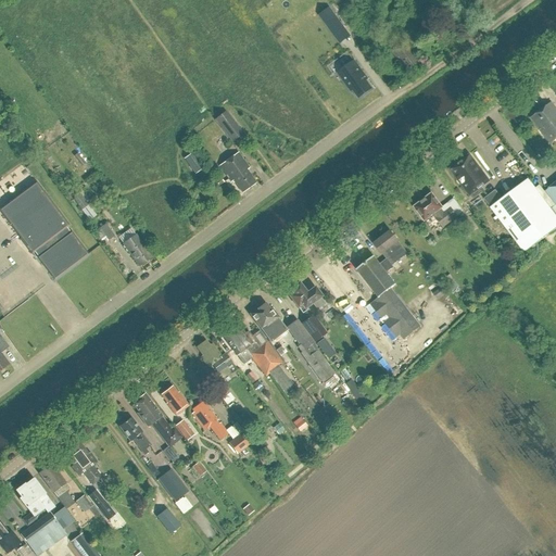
[(335,15),(326,22),(341,42),(351,36),(335,15)]
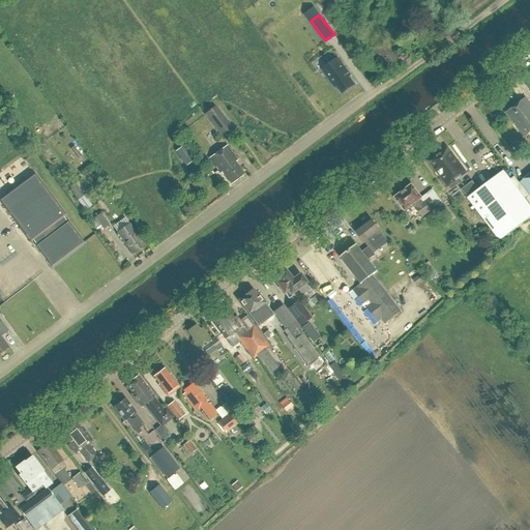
[(396,51),(388,39),(374,50),(377,53),(373,56),(376,59),(377,58),(380,62),(383,60),(388,68),(392,65),(394,66),(401,62),(394,52),(396,51)]
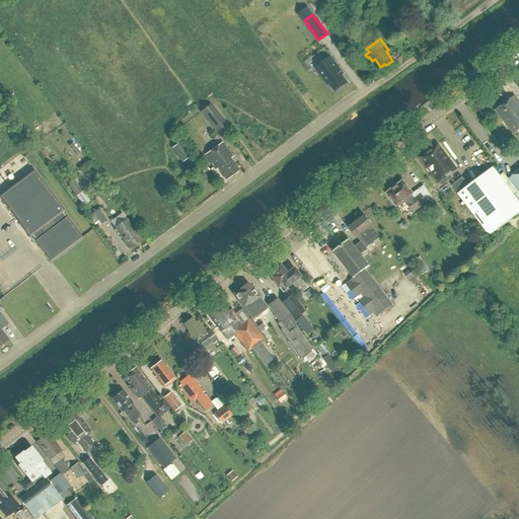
[(335,67),(326,73),(332,82),(335,81),(340,88),(352,79),(346,72),(348,71),(336,54),(328,59),(335,67)]
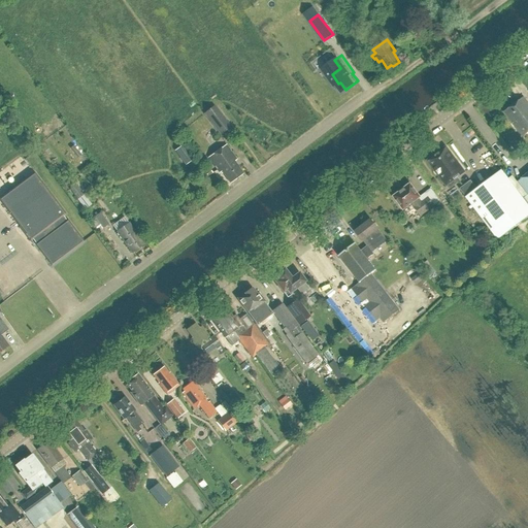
[(527,132),(527,102),(524,97),(503,112),(523,137),(527,132)]
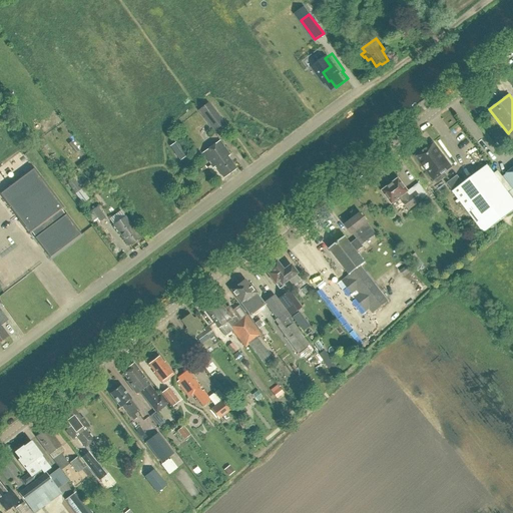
[(224,123),(208,102),(197,111),(213,131),(224,123)]
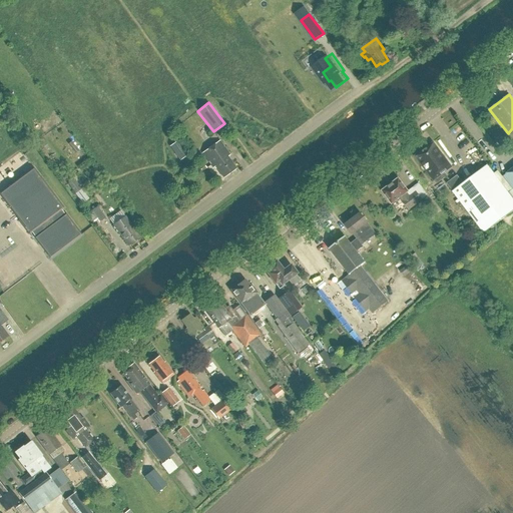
[(230,155),(219,140),(201,153),(212,168),(214,166),(222,177),(236,168),(228,156),(230,155)]
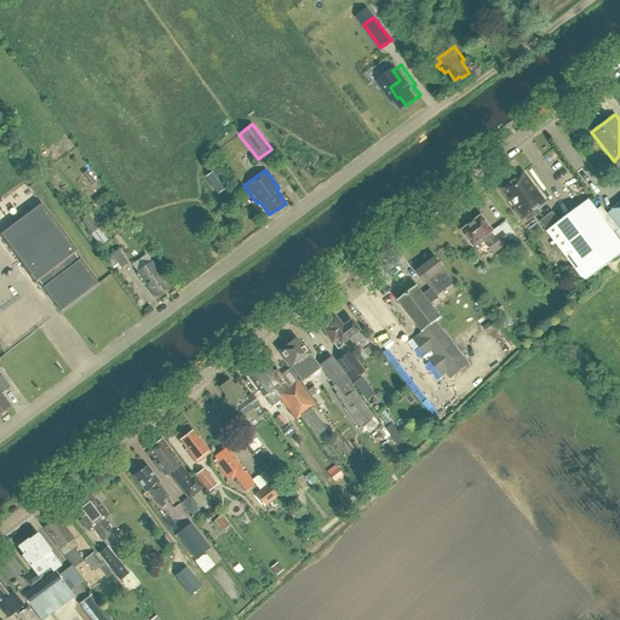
[(227,188),(213,171),(205,177),(218,194),(227,188)]
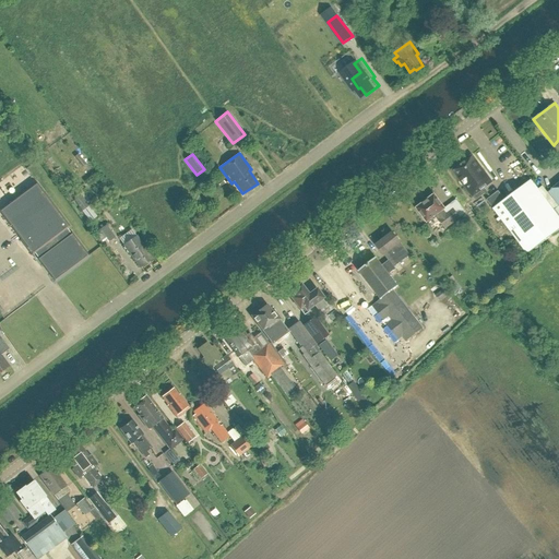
[(491,182),(472,156),(453,170),(473,197),(491,182)]
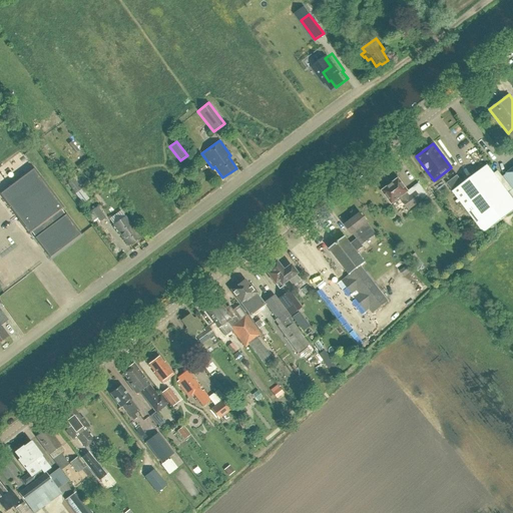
[(20,157),(4,167),(10,176),(26,166),(20,157)]
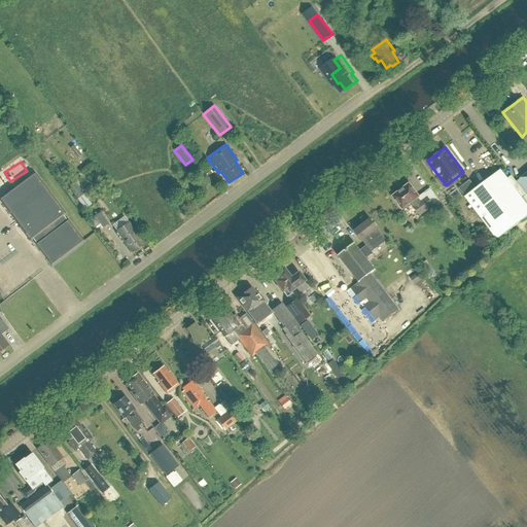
[(465,198),(497,240),(526,217),(526,204),(501,170),(477,189),(469,180),(459,188),(465,198)]
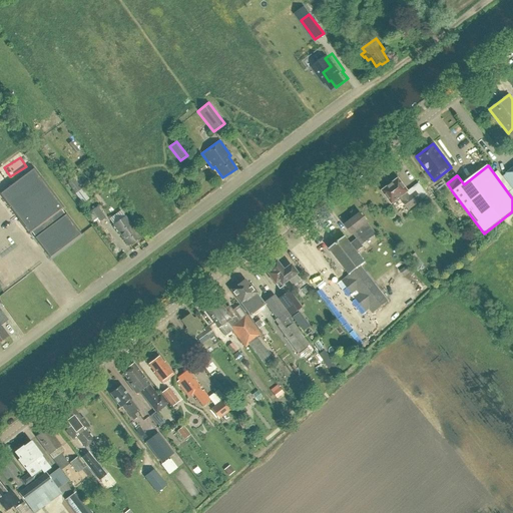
[(63,208),(33,168),(0,192),(0,194),(19,219),(29,233),(32,231),(36,235),(34,237),(50,258),(74,239),(81,234),(65,214),(63,215),(59,210),(63,208)]
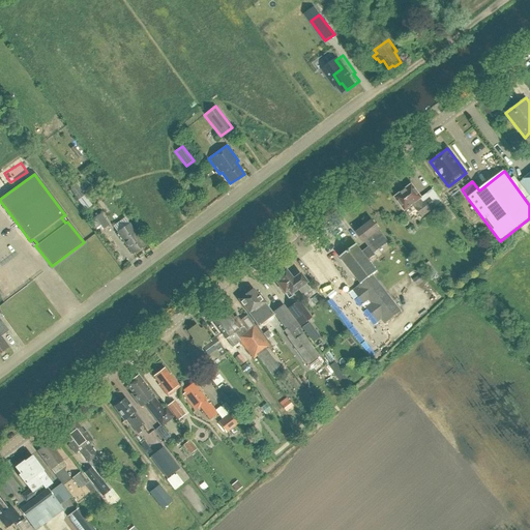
[(529,174),(520,182),(529,196),(529,174)]
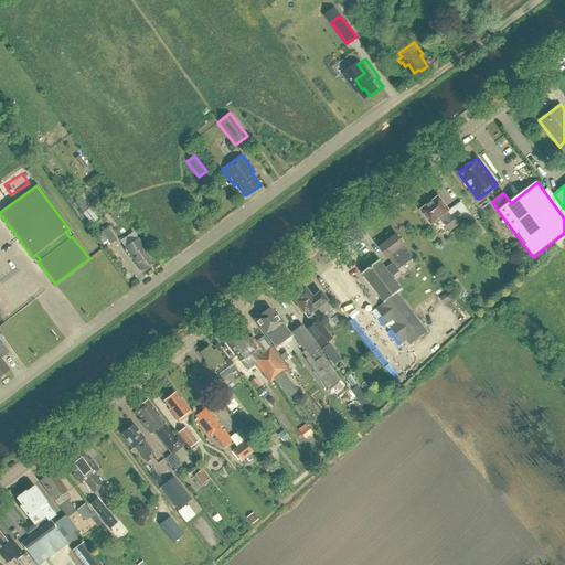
[(449,211),(439,196),(420,210),(432,224),(440,217),(450,231),(465,220),(458,211),(451,215),(448,212),(449,211)]
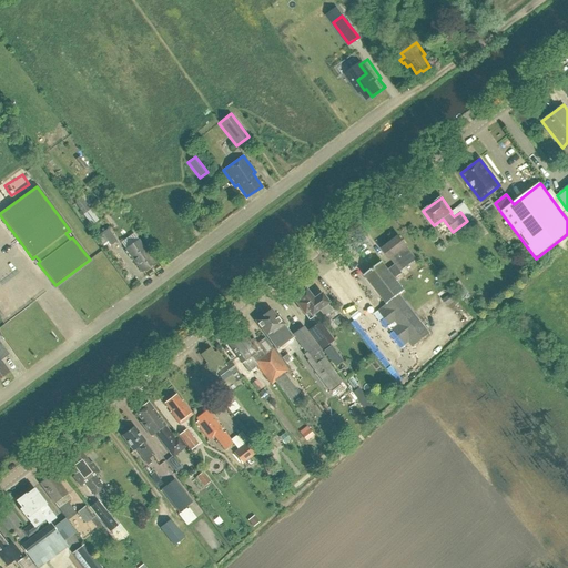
[(99,221),(82,199),(75,204),(92,225),(99,221)]
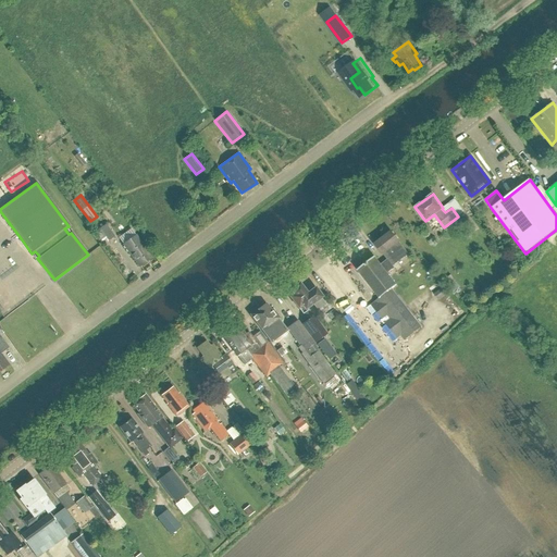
[(114,236),(107,224),(100,229),(109,240),(114,236)]
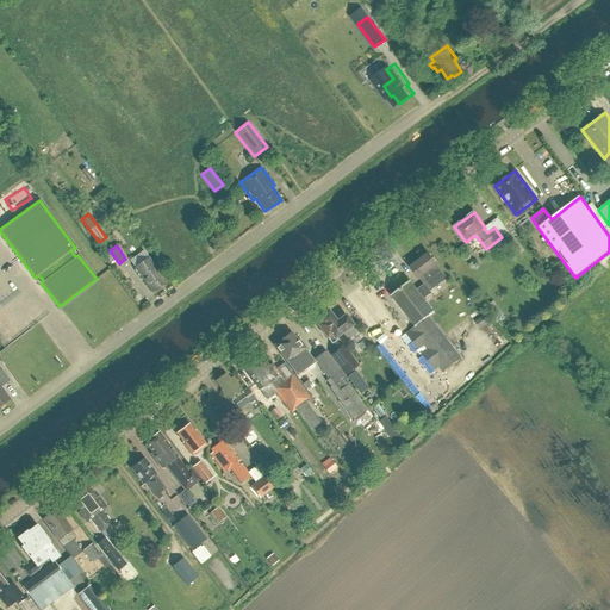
[(424,284),(421,287),(428,297),(431,293),(430,291),(447,279),(428,254),(411,267),(424,284)]
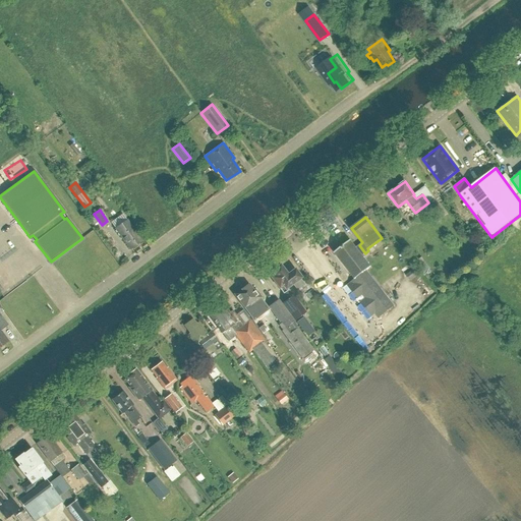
[(142,241),(127,220),(115,229),(129,249),(142,241)]
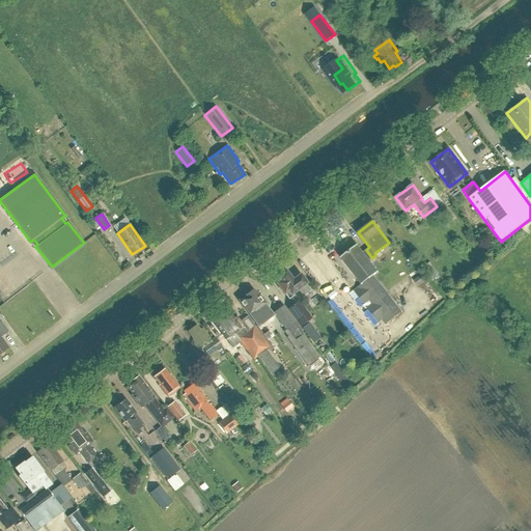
[(96,238),(102,234),(94,225),(90,228),(96,238)]
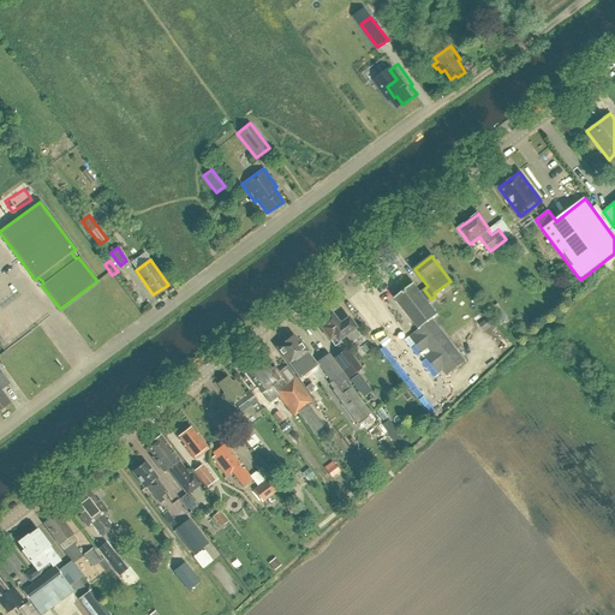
[(428,302),(431,299),(424,290),(421,292),(413,284),(394,298),(418,329),(413,334),(410,338),(439,372),(442,370),(447,376),(466,362),(433,318),(439,315),(428,302)]
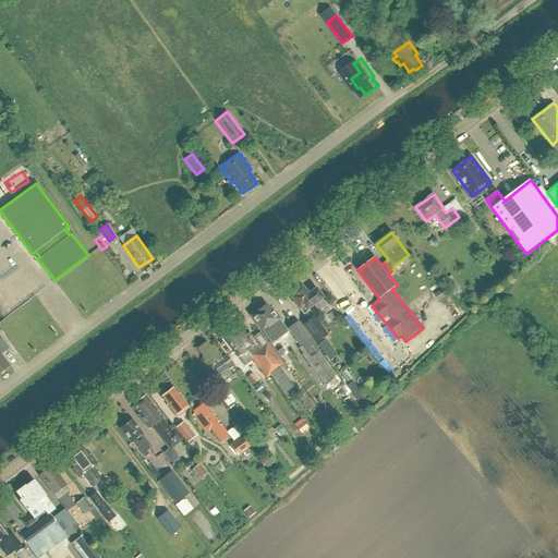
[(307,295),(300,284),(292,290),(294,294),(290,298),(303,315),(307,312),(305,308),(312,303),(317,311),(326,304),(320,296),(315,289),(307,295)]
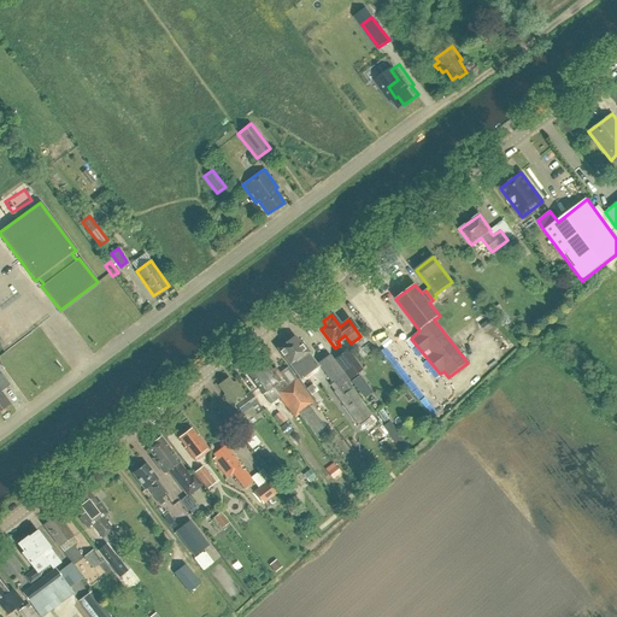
[(493,322),(504,336),(512,330),(501,316),(493,322)]
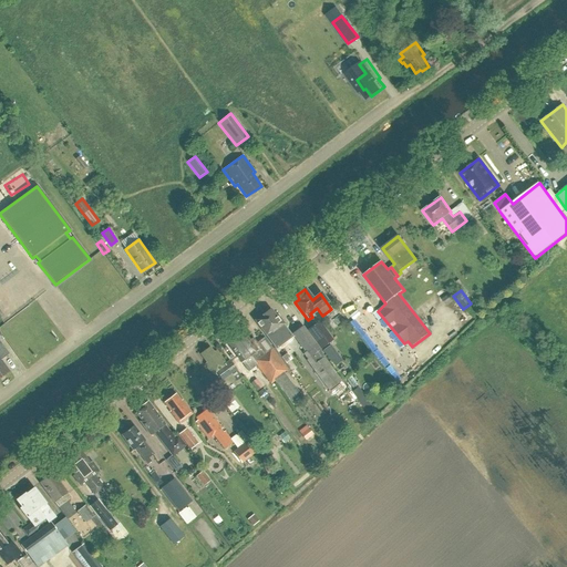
[(277,317),(270,308),(255,320),(266,336),(266,334),(267,337),(277,351),(287,344),(279,333),(281,331),(279,328),(285,323),(278,316),(277,317)]
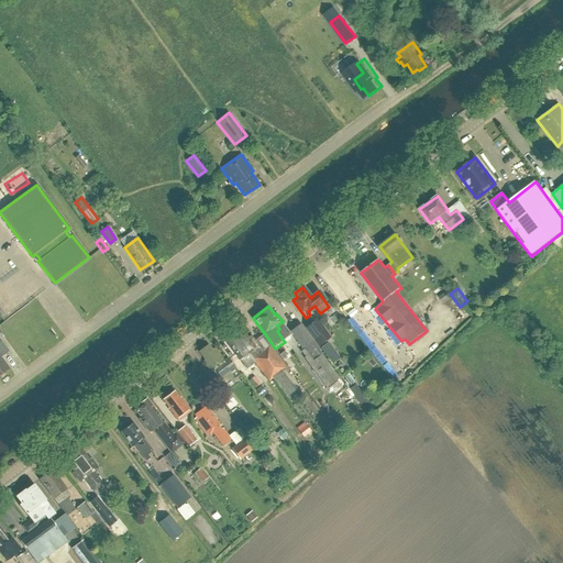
[(331,338),(318,319),(305,328),(327,360),(334,354),(326,341),(331,338)]
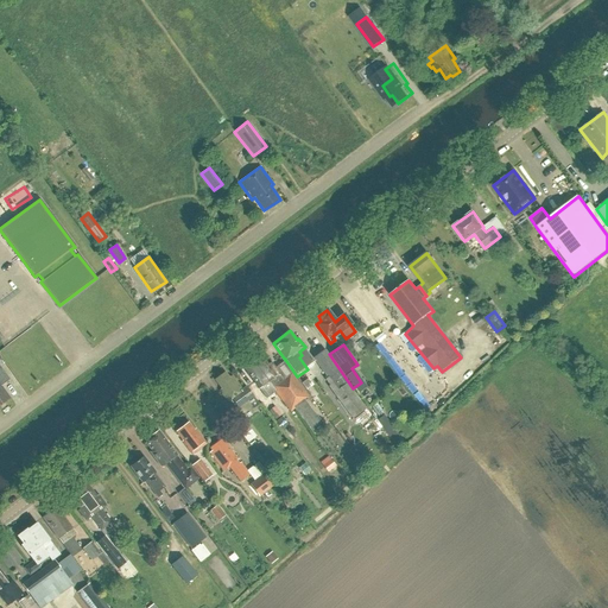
[(367,409),(324,349),(312,359),(335,392),(333,393),(352,420),(367,409)]
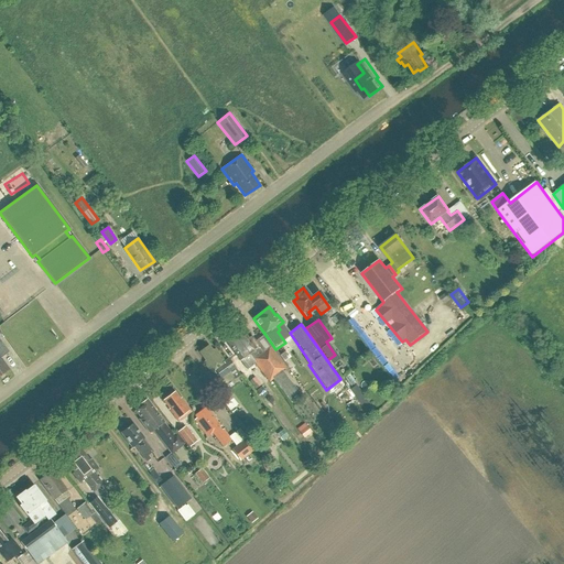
[(240,328),(232,334),(243,348),(242,349),(247,355),(249,354),(253,359),(253,360),(264,353),(251,336),(248,338),(240,328)]
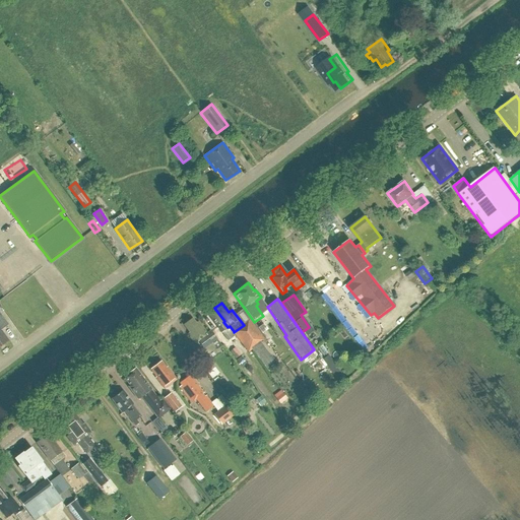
[(224,321),(214,308),(207,314),(221,332),(224,329),(230,335),(234,332),(234,331),(230,326),(228,327),(223,322),(224,321)]
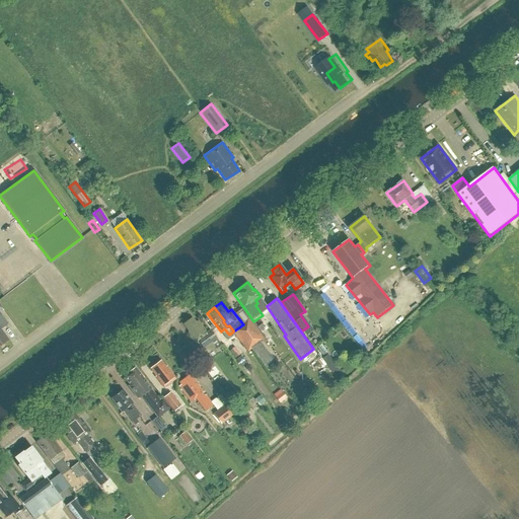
[(196,322),(192,318),(183,324),(189,331),(187,334),(195,344),(198,341),(204,348),(206,347),(209,350),(214,346),(215,348),(220,344),(210,330),(207,332),(198,320),(196,322)]
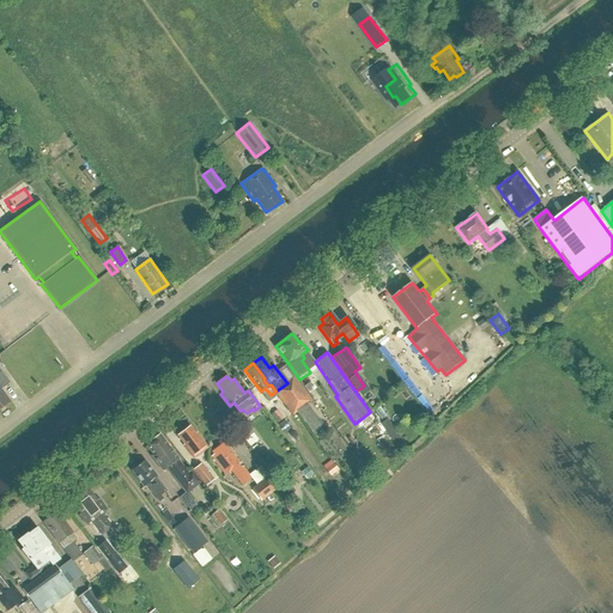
[(275,392),(292,416),(297,412),(313,436),(325,428),(308,404),(311,400),(296,377),(275,392)]
